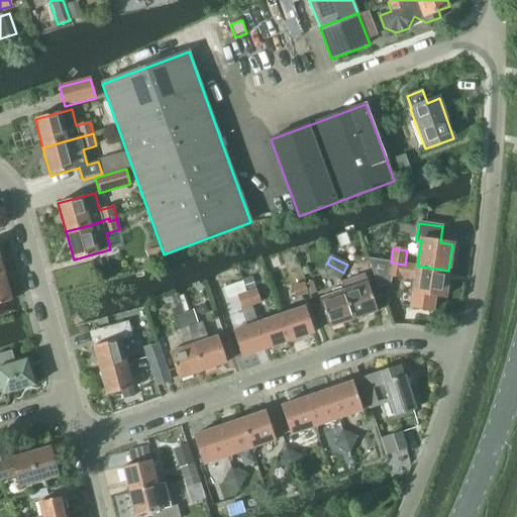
[(391,263),(369,259),(378,288),(391,284),(392,277),(399,279),(413,281),(411,295),(409,307),(432,311),(433,299),(434,297),(443,298),(444,298),(444,297),(448,271),(417,266),(405,265),(391,263)]
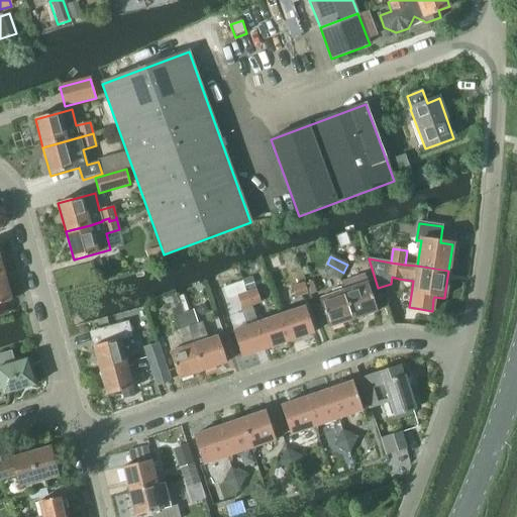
[(327,264),(322,274),(339,282),(343,273),(327,264)]
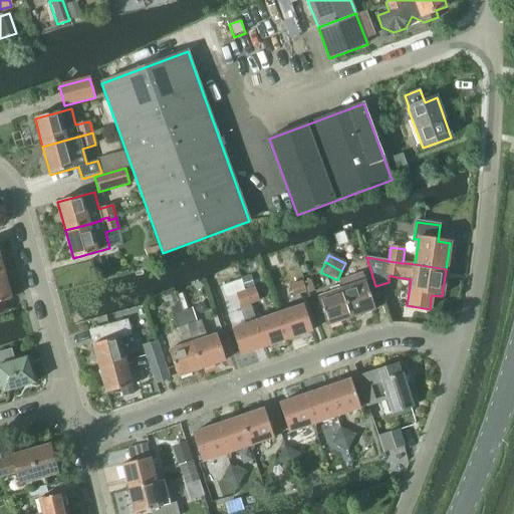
[(0,302),(12,300),(4,272),(0,272),(0,315),(3,314),(0,302)]
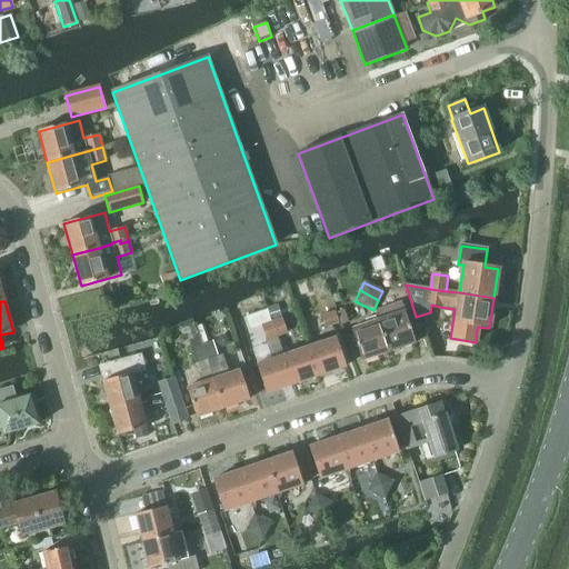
[(402,302),(375,312),(378,320),(389,352),(416,343),(406,311),(402,302)]
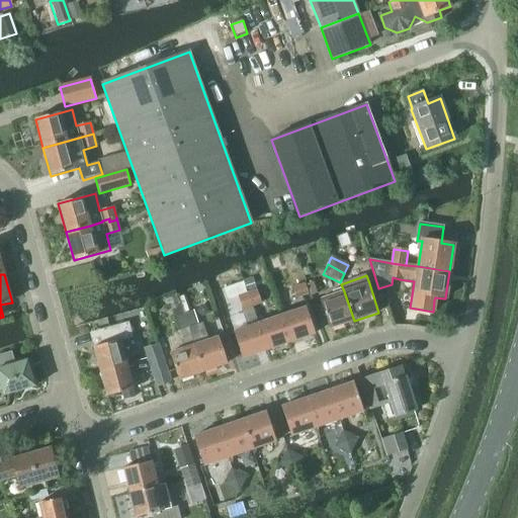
[(243,282),(223,289),(227,301),(237,298),(247,328),(234,332),(243,358),(267,350),(258,324),(257,324),(252,308),(253,308),(248,293),(246,293),(243,282)]
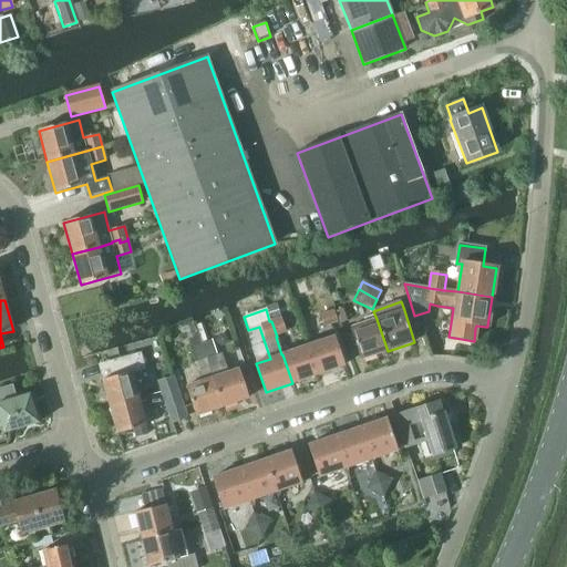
[(333,311),(318,316),(322,328),(337,322),(333,311)]
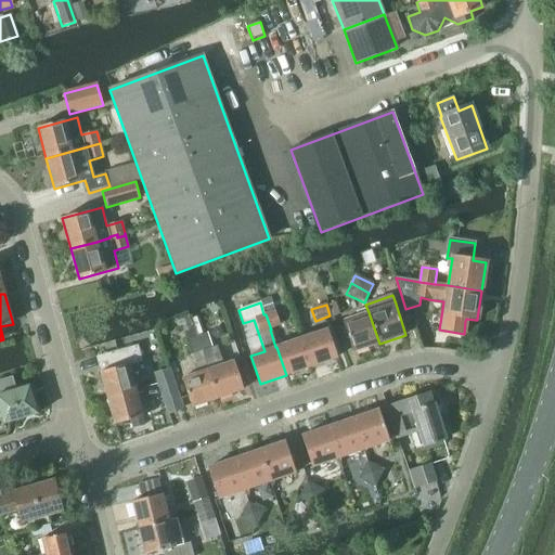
[(266,314),(271,330),(280,326),(274,311),(266,314)]
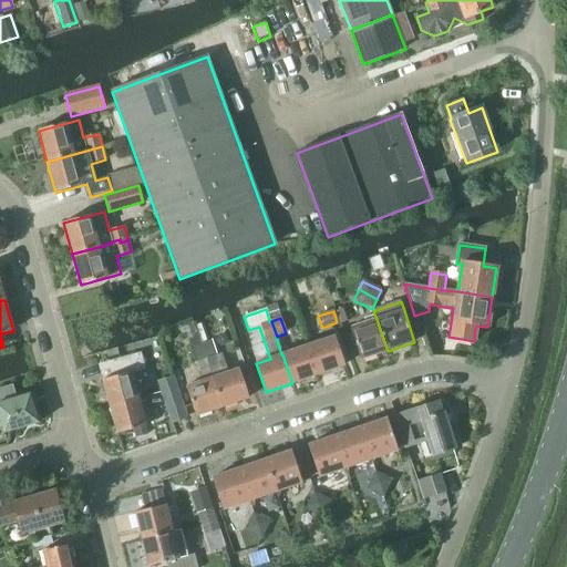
[(377,319),(351,328),(362,360),(388,351),(377,319)]
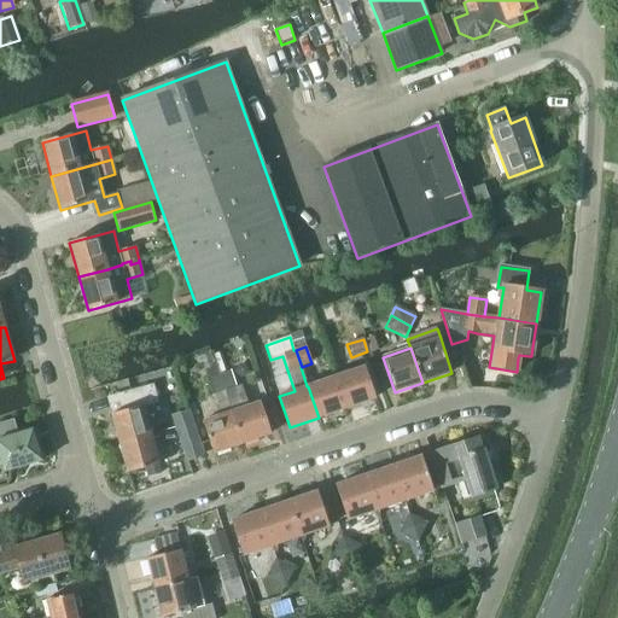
[(210,355),(197,360),(199,369),(203,372),(211,396),(213,396),(216,406),(215,407),(219,417),(203,421),(214,454),(242,444),(219,375),(217,375),(210,355)]
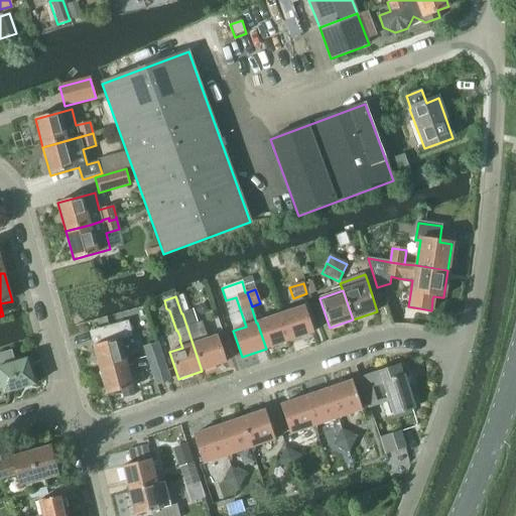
[(305,306),(280,314),(289,341),(313,333),(305,306)]
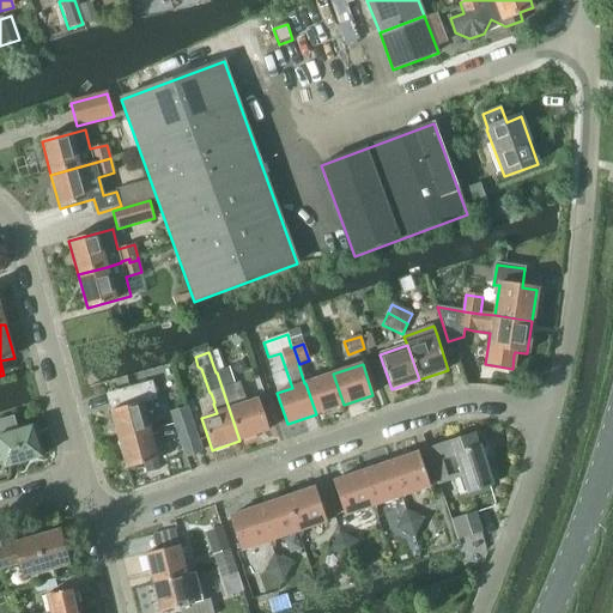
[(229,369),(217,372),(240,441),(269,430),(259,399),(246,404),(238,383),(234,384),(229,369)]
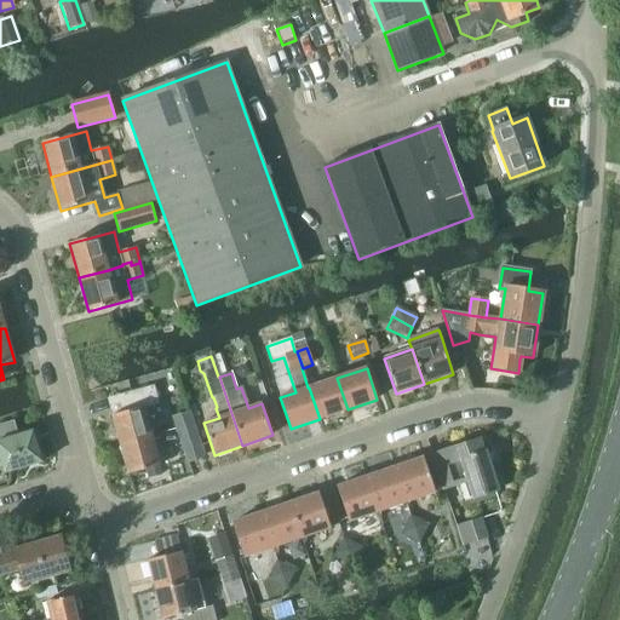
[(337,378),(309,388),(320,419),(348,409),(337,378)]
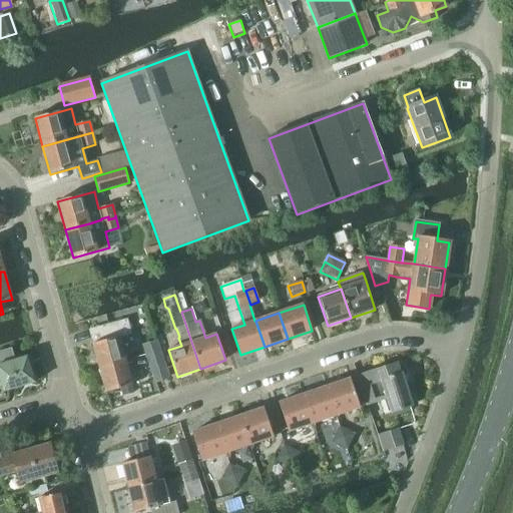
[(119,338),(131,335),(127,320),(104,326),(107,340),(92,344),(99,368),(125,360),(119,338)]
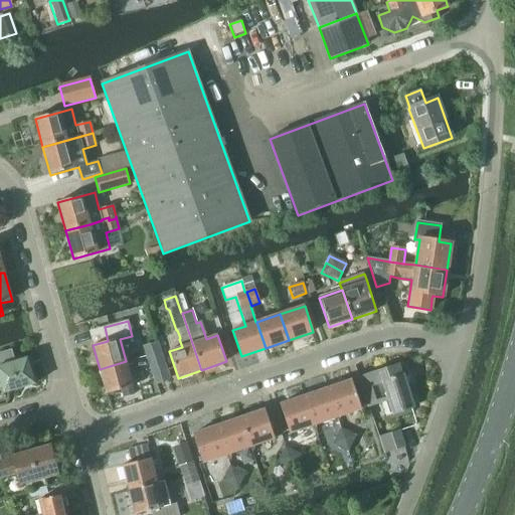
[(155,343),(144,347),(147,356),(159,351),(157,343),(155,343)]
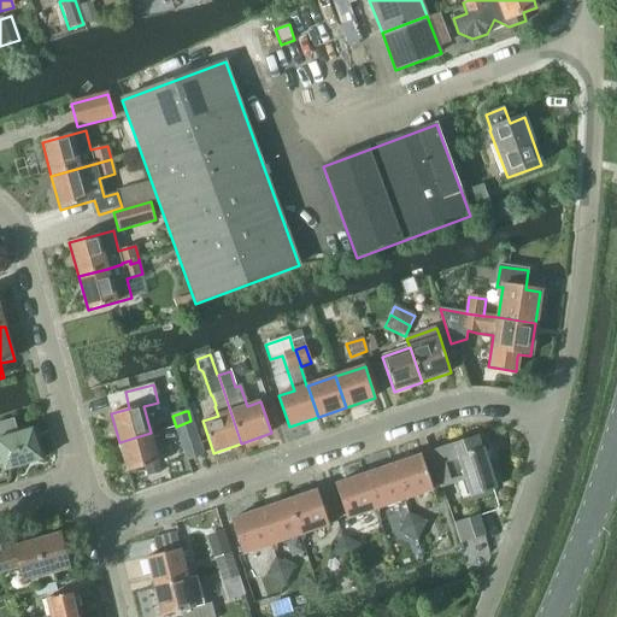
[(33,429),(18,434),(13,419),(0,423),(0,456),(0,457),(5,471),(42,460),(33,429)]
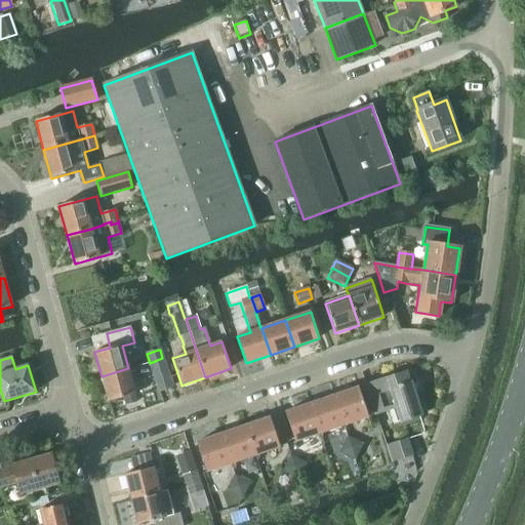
[(162,358),(150,363),(159,391),(172,387),(162,358)]
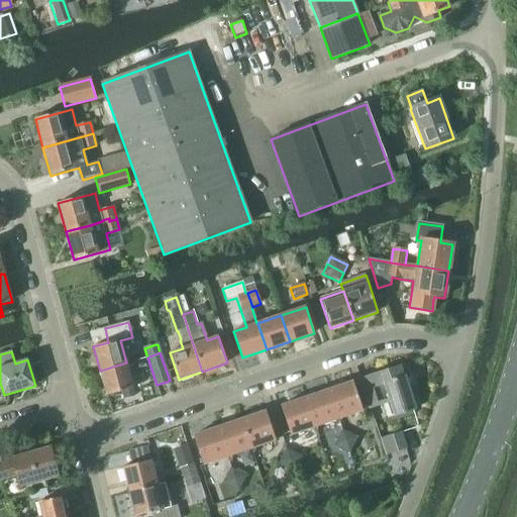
[(106,396),(133,388),(126,363),(100,371),(106,396)]
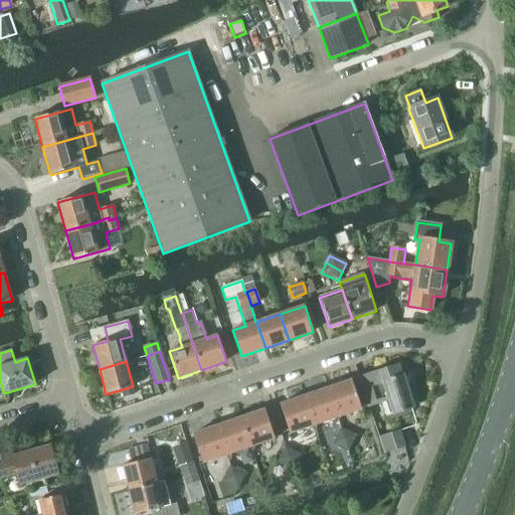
[(403,374),(401,374),(398,364),(359,377),(368,406),(388,399),(393,414),(414,407),(403,374)]
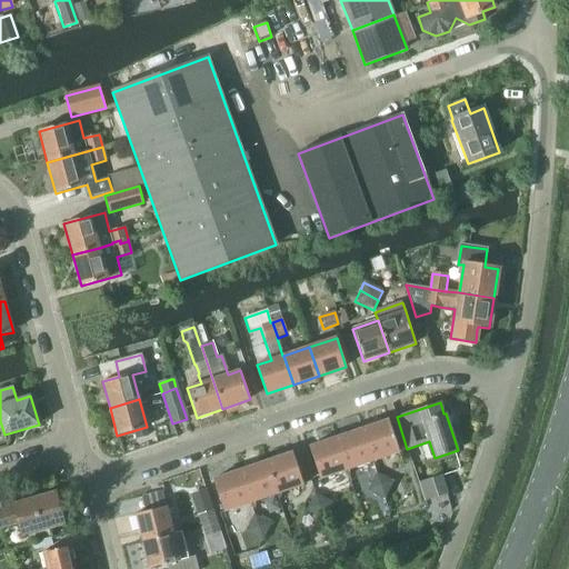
[(388,420),(361,429),(372,461),(399,452),(388,420)]
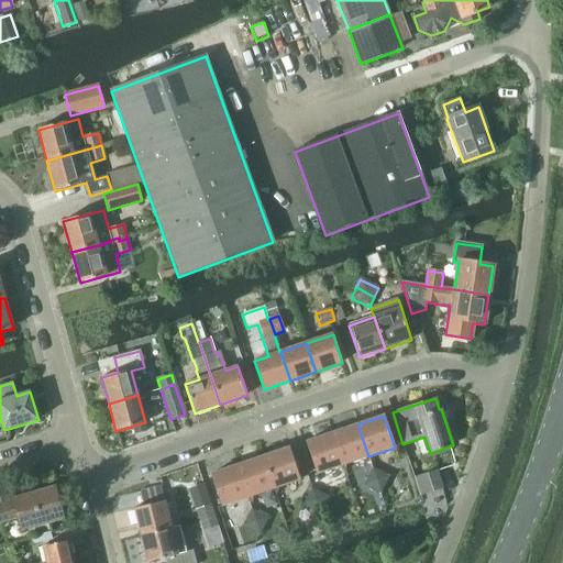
[(357,424),(332,433),(343,465),(354,461),(368,456),(357,424)]
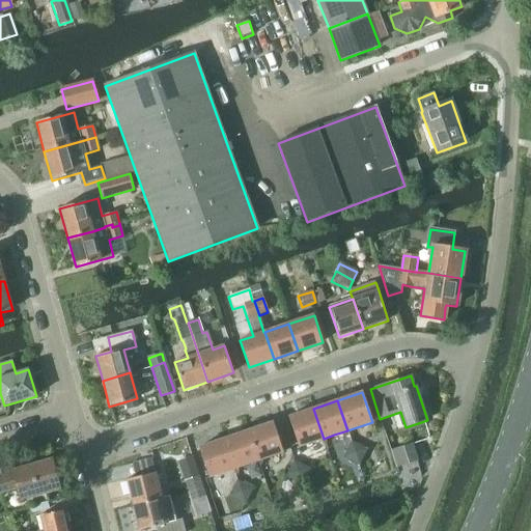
[(313,409),(288,417),(299,447),(322,439),(324,439),(313,409)]
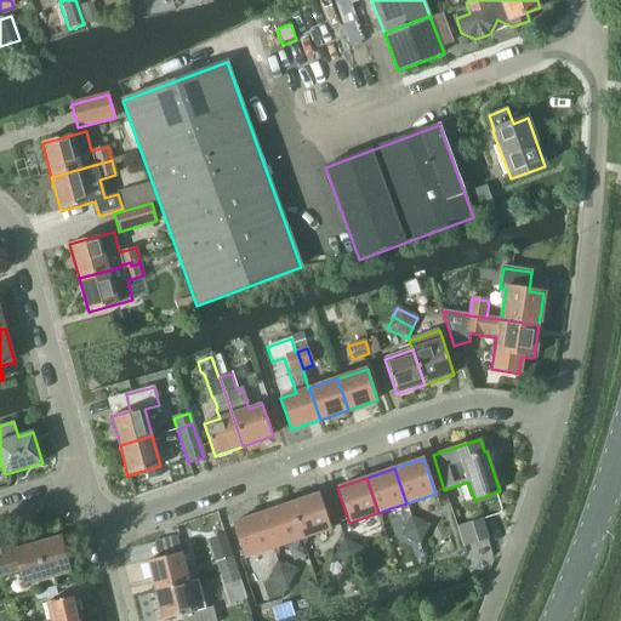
[(302,539),(331,529),(319,494),(290,505),(302,539)]
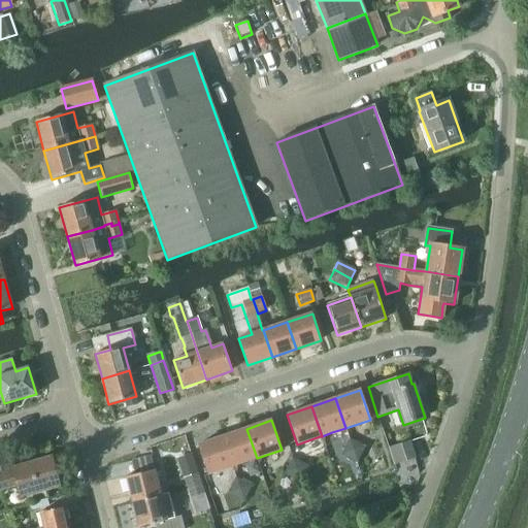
[(232,466),(257,458),(246,429),(223,436),(232,466)]
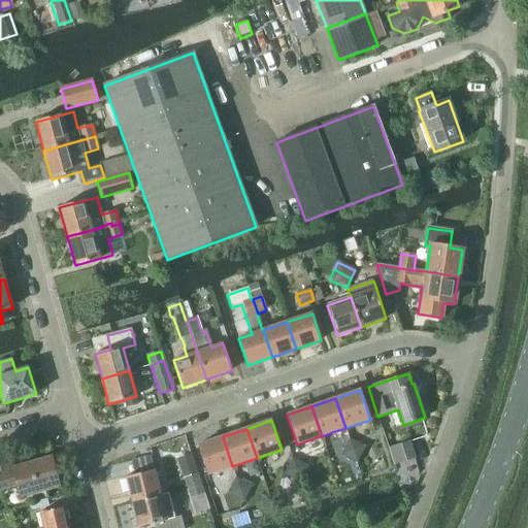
[(207,474),(232,466),(223,436),(198,446),(207,474)]
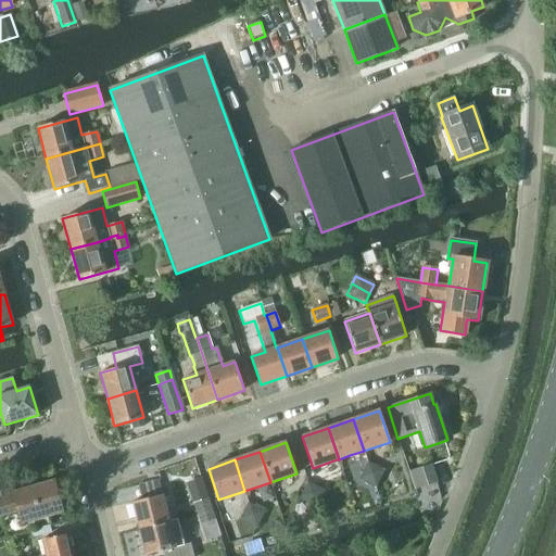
[(416,490),(438,482),(432,465),(409,472),(416,490)]
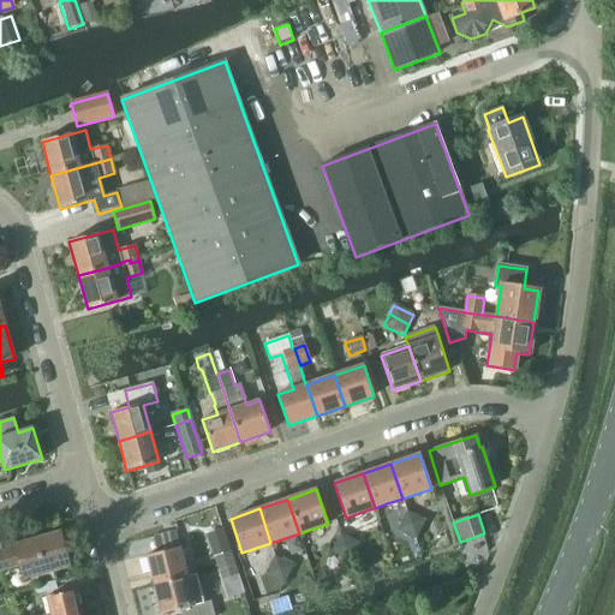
[(230,551),(222,529),(206,535),(213,557),(230,551)]
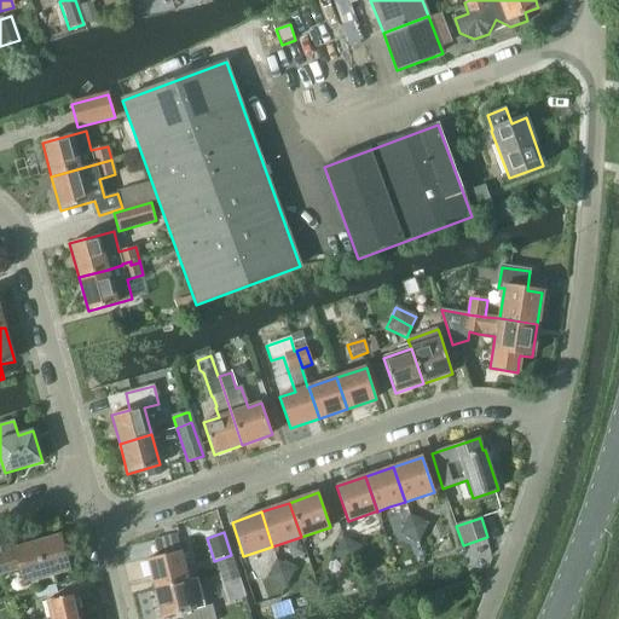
[(69,554),(65,554),(61,536),(17,548),(15,538),(0,542),(0,573),(21,568),(24,583),(70,571),(69,565),(70,562),(69,554)]
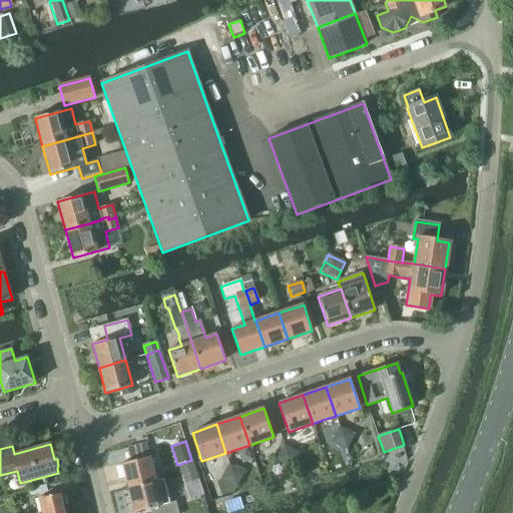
[(128,487),(155,481),(149,456),(122,463),(128,487)]
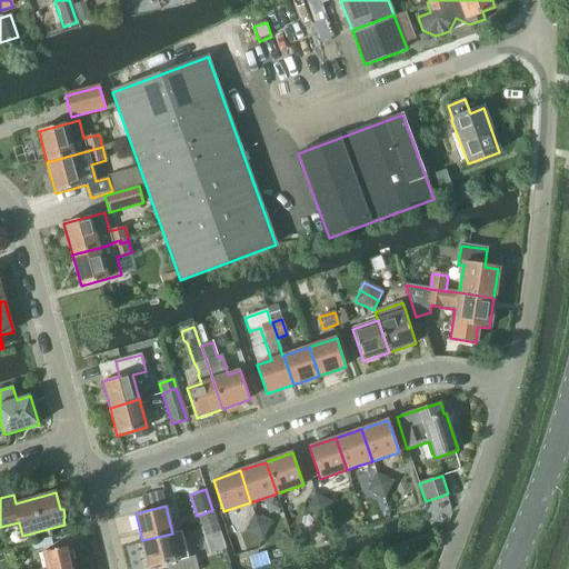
[(213,511),(199,516),(202,526),(217,521),(213,511)]
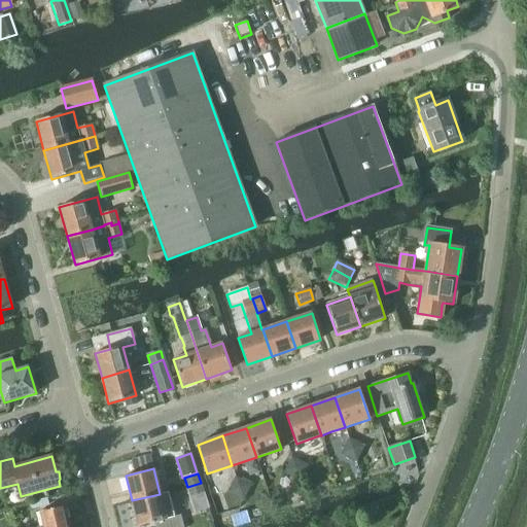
[(201,483),(187,487),(191,497),(197,513),(209,508),(204,493),(201,483)]
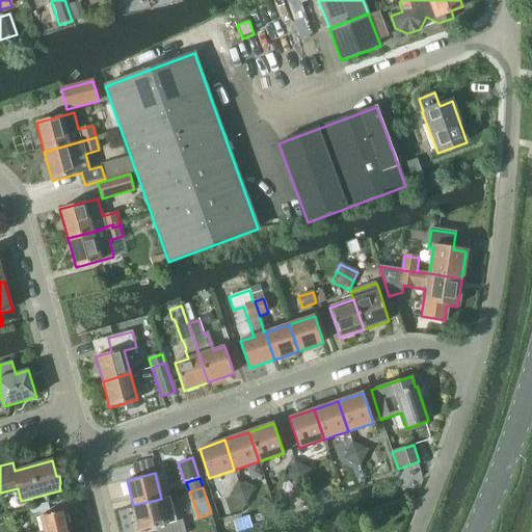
[(184,531),(182,521),(176,522),(169,497),(161,499),(133,505),(139,531),(156,527),(156,531),(184,531)]
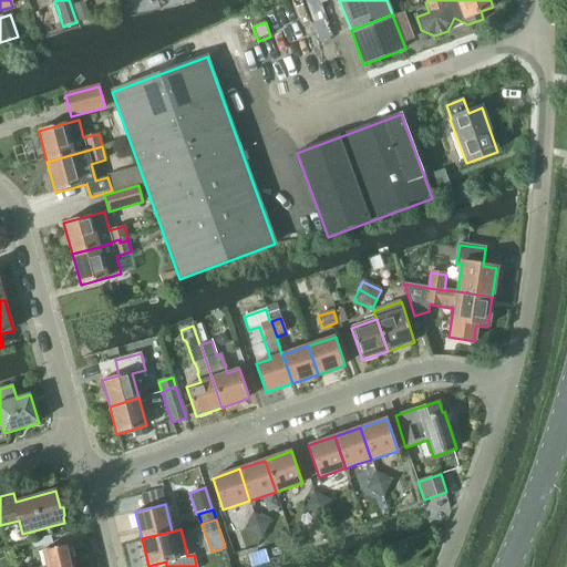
[(73,566),(69,545),(42,550),(45,566),(73,566)]
